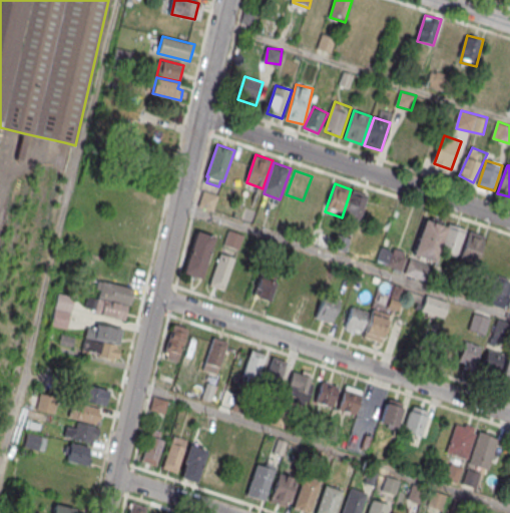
[(370,196),(353,190),(344,218),(361,224),(370,196)]
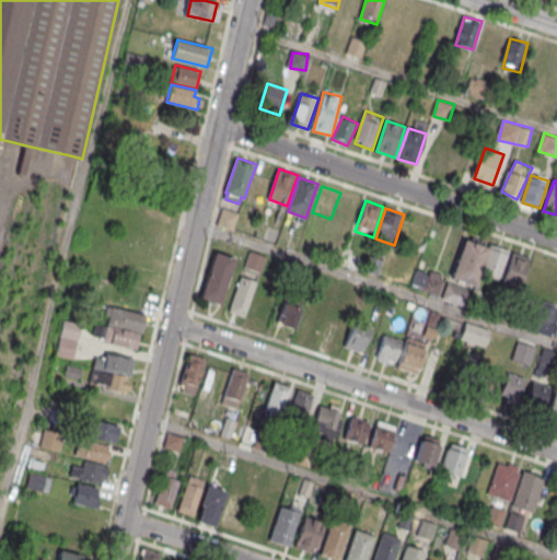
[(219,224),(233,229),(238,212),(224,209),(219,224)]
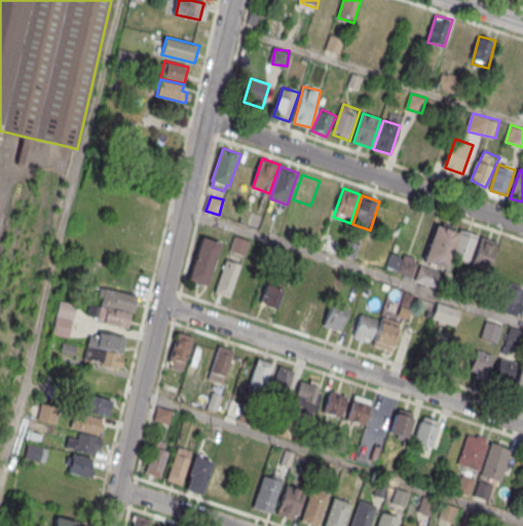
[(425,262),(448,268),(452,256),(471,261),(479,234),(437,222),(425,262)]
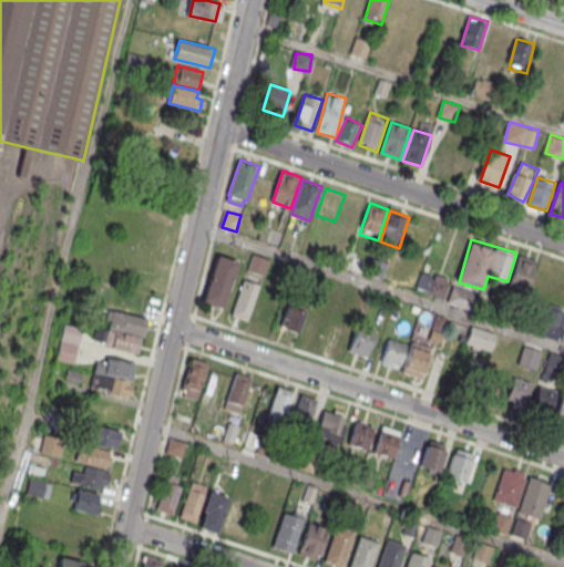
[(219,254),(239,260),(224,308),(204,301),(219,254)]
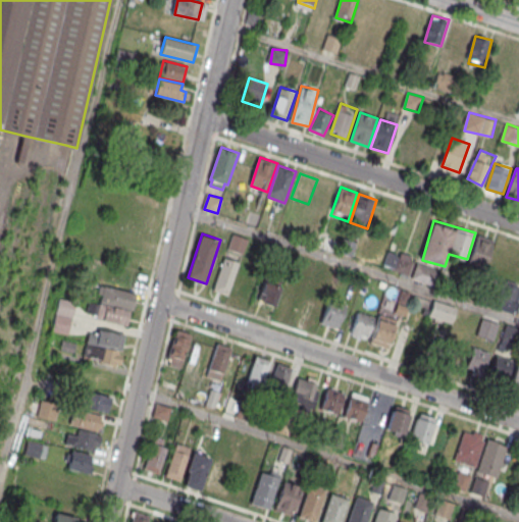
[(230,249),(244,253),(248,239),(235,235),(230,249)]
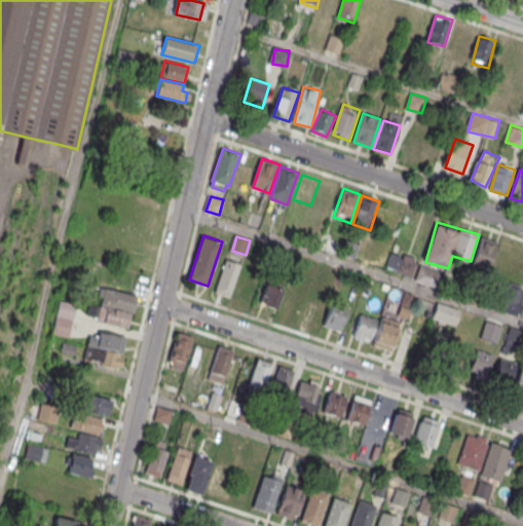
[(500,242),(483,236),(474,265),(490,271),(500,242)]
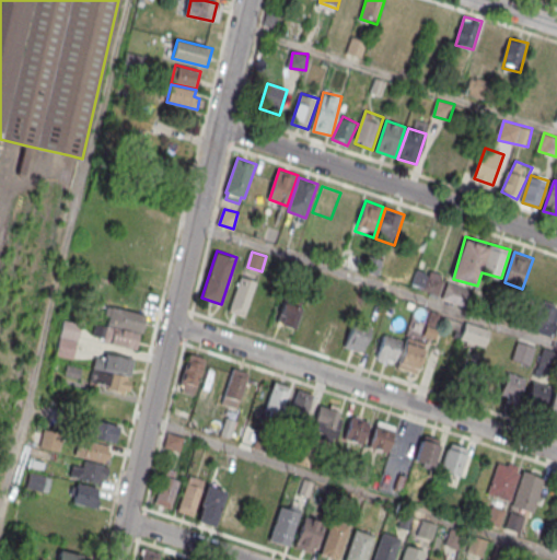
[(439,296),(447,278),(420,267),(413,286),(439,296)]
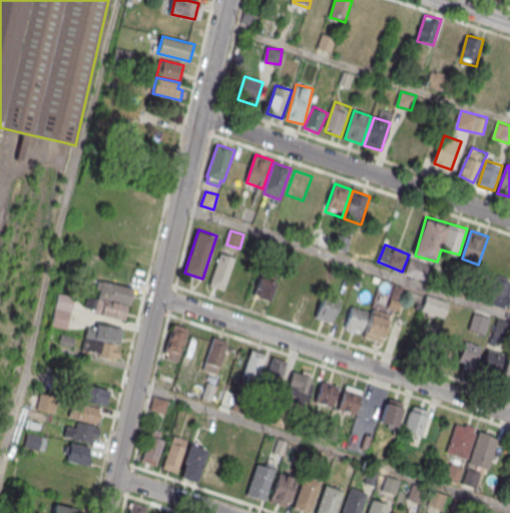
[(221,252),(210,286),(224,291),(235,258),(221,252)]
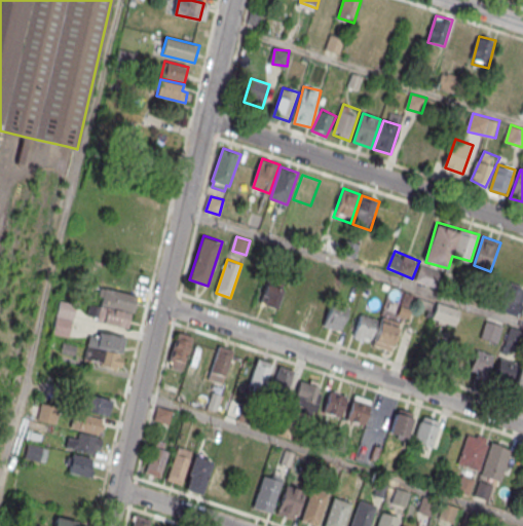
[(416,279),(436,287),(441,272),(421,265),(416,279)]
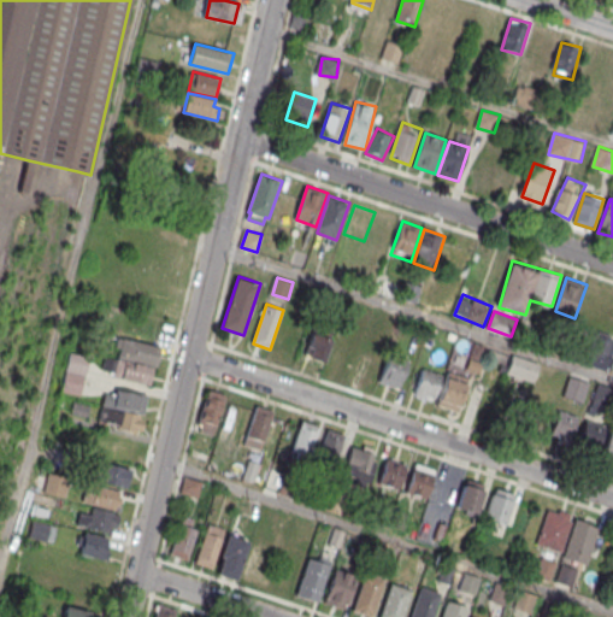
[(347,370),(358,341),(337,333),(339,331),(318,324),(306,356),(347,370)]
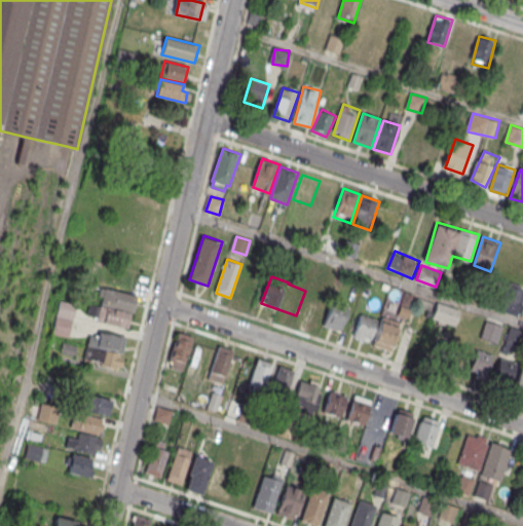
[(522,287),(511,283),(501,309),(517,315),(522,299),(522,287)]
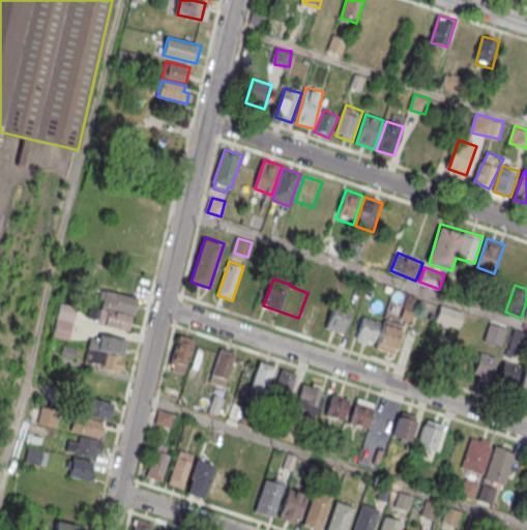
[(140,297),(106,289),(101,306),(94,304),(90,320),(132,330),(140,297)]
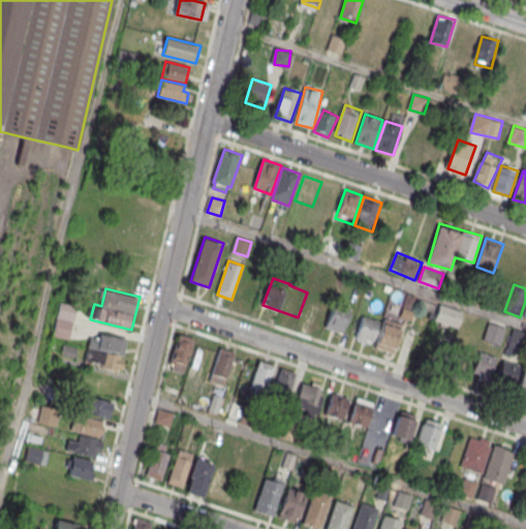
[(418,297),(410,293),(401,316),(409,319),(418,297)]
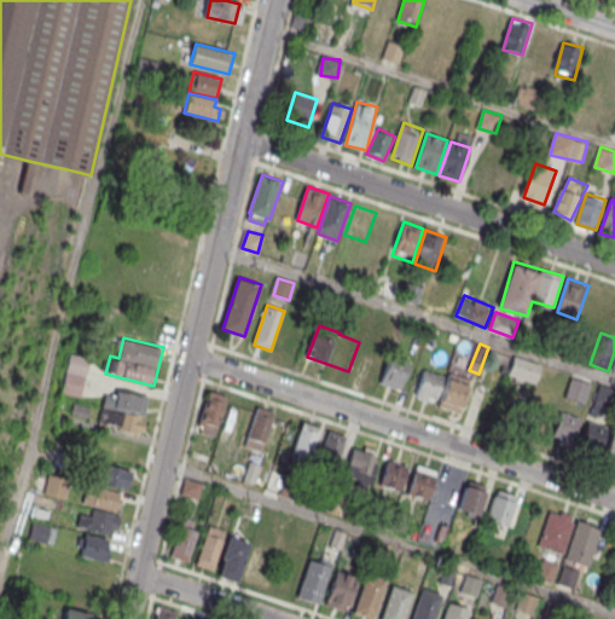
[(375,381),(386,351),(366,345),(355,374),(375,381)]
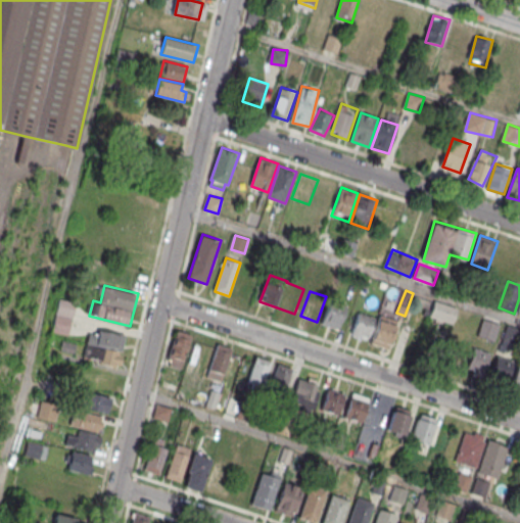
[(332,300),(323,325),(338,330),(347,305),(332,300)]
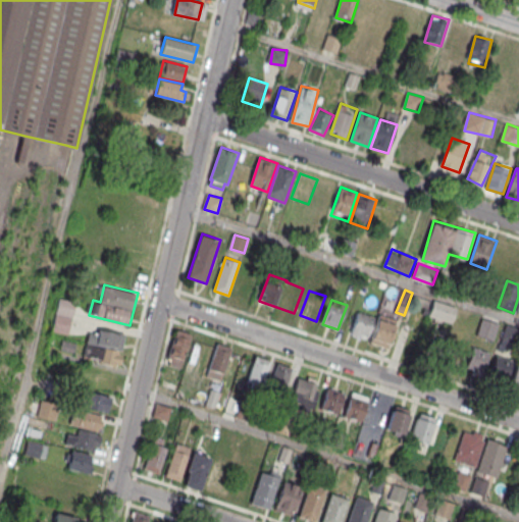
[(459,307),(435,300),(430,315),(455,323),(459,307)]
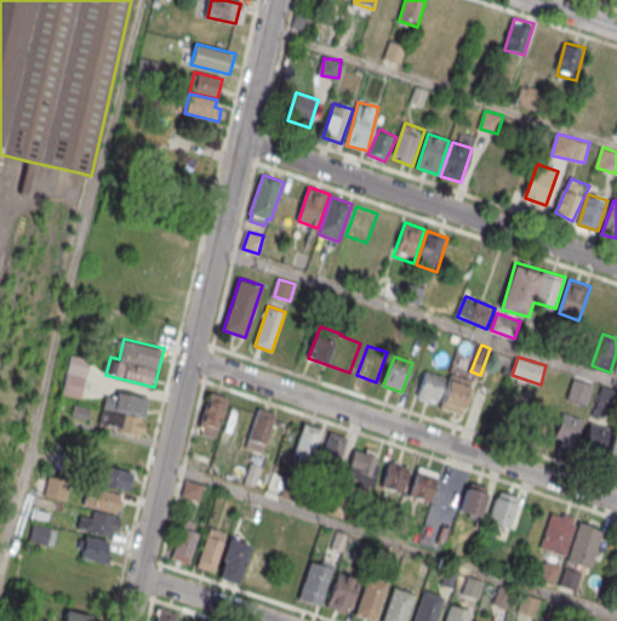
[(83,362),(81,364),(74,363),(66,392),(83,397),(91,364),(83,362)]
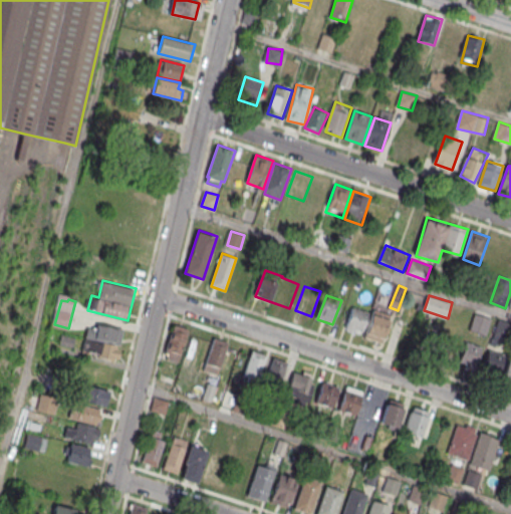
[(354,307),(347,330),(352,331),(353,330),(354,328),(363,331),(370,313),(354,307)]
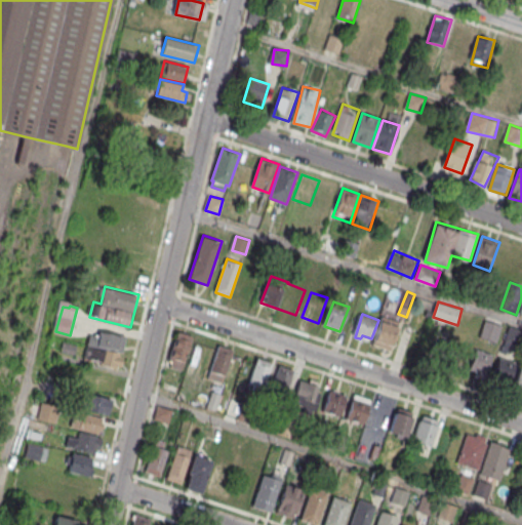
[(384,317),(373,346),(390,351),(399,322),(384,317)]
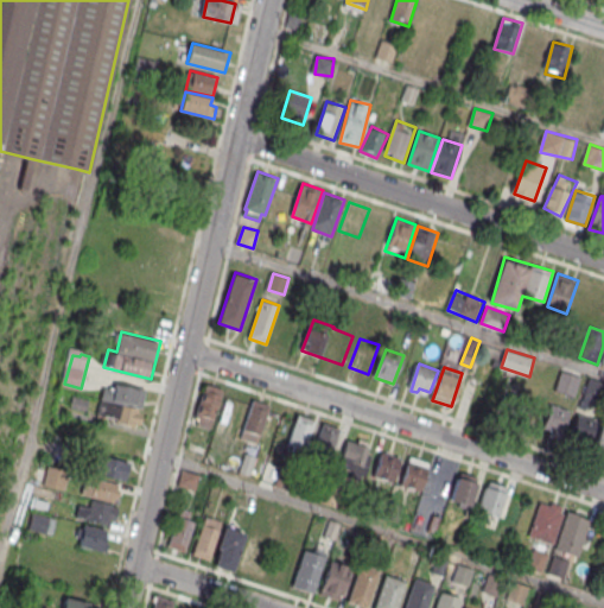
[(558,390),(577,397),(584,378),(564,371),(558,390)]
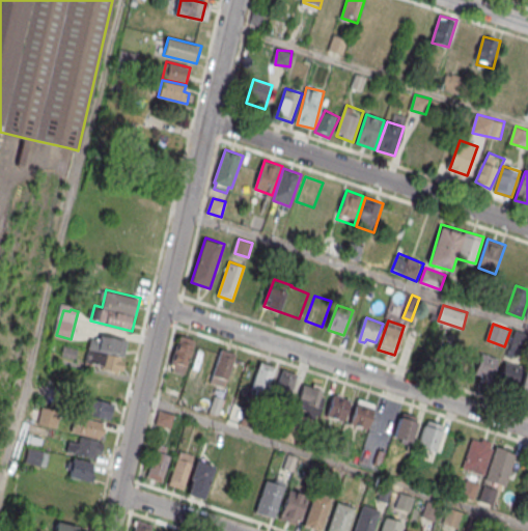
[(129,339),(92,334),(88,366),(123,371),(126,358),(129,339)]
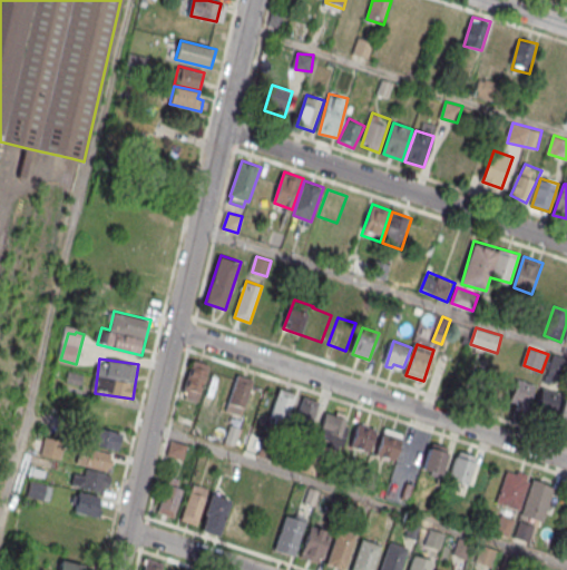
[(199,402),(212,365),(196,360),(184,396),(199,402)]
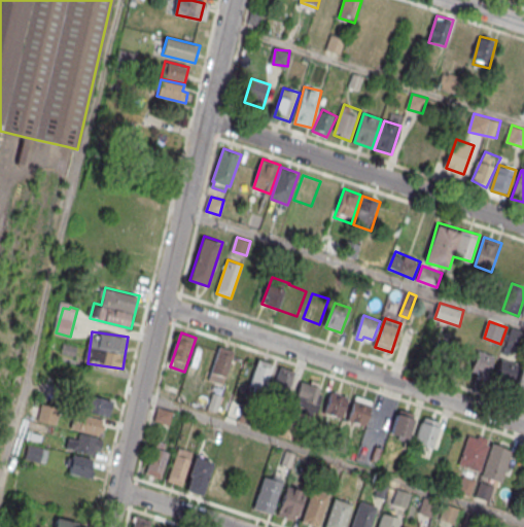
[(435,358),(439,346),(427,343),(424,355),(435,358)]
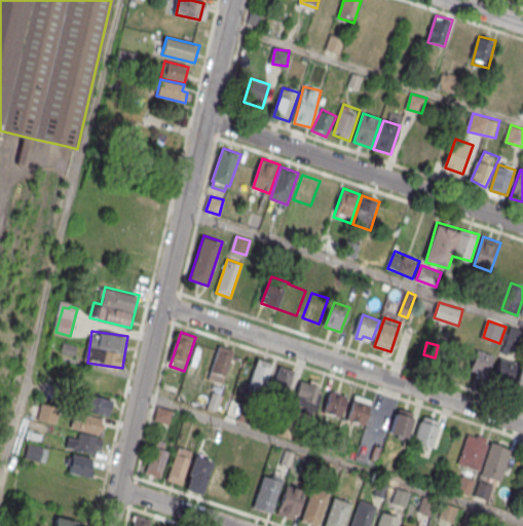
[(220,345),(210,378),(224,383),(235,350),(220,345)]
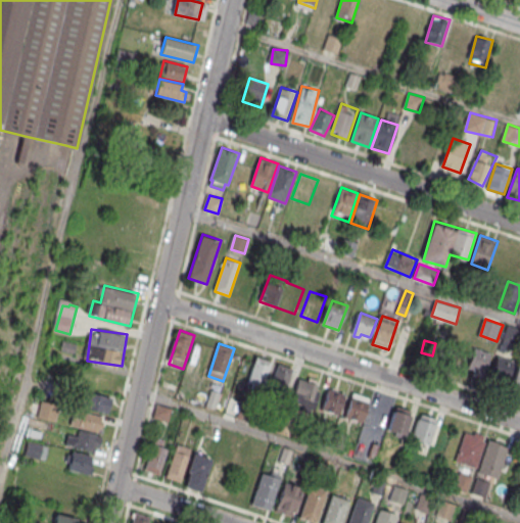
[(468,369),(485,374),(492,353),(475,347),(468,369)]
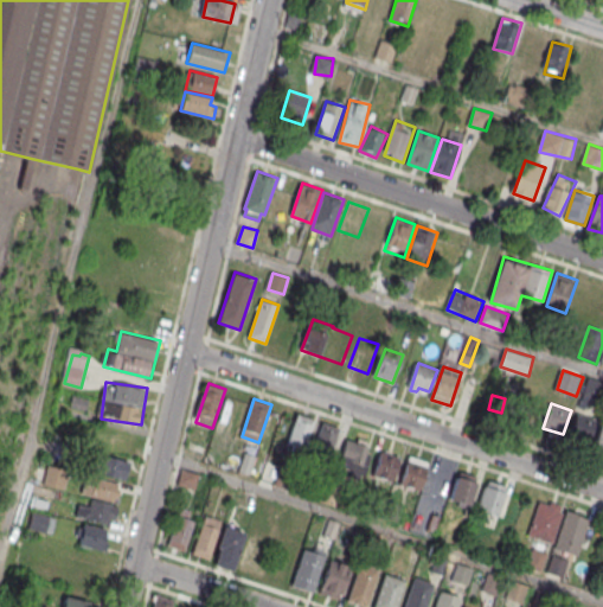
[(570,438),(589,445),(598,420),(578,413),(570,438)]
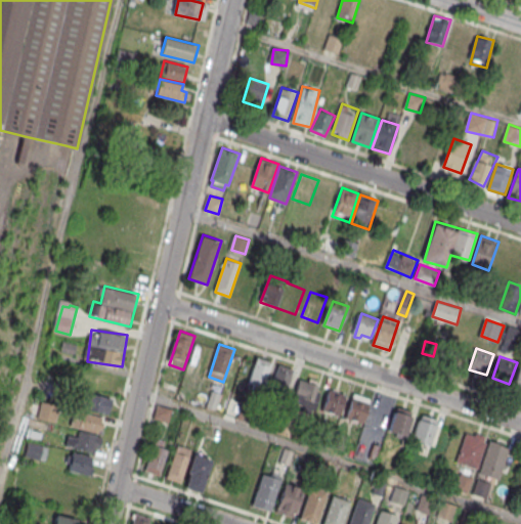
[(258,357),(247,391),(261,396),(272,362),(258,357)]
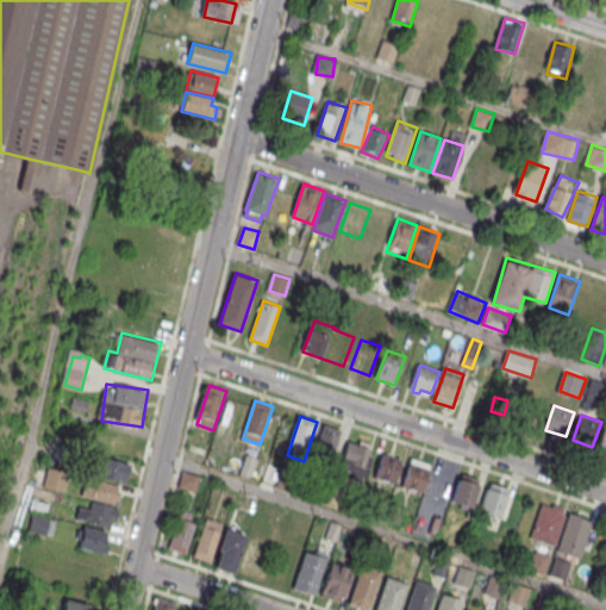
[(325,425),(312,465),(329,470),(342,430),(325,425)]
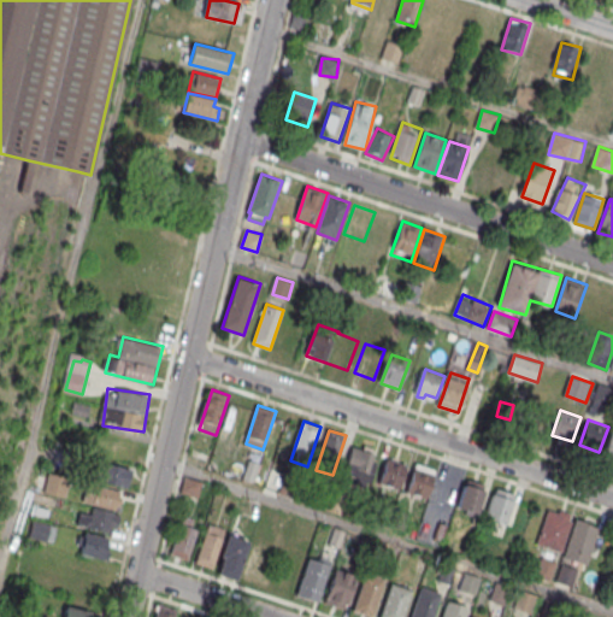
[(355,446),(346,474),(365,481),(376,452),(355,446)]
